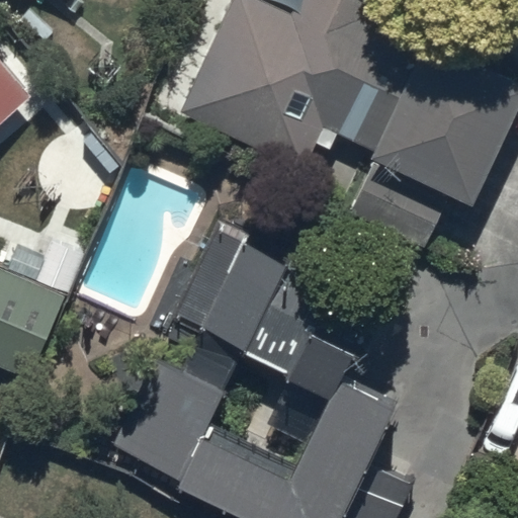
[(473,191),(517,96),(517,71),(377,6),(380,0),(295,0),(291,8),(273,0),(232,0),(182,105),(305,163),(325,121),(473,191)]
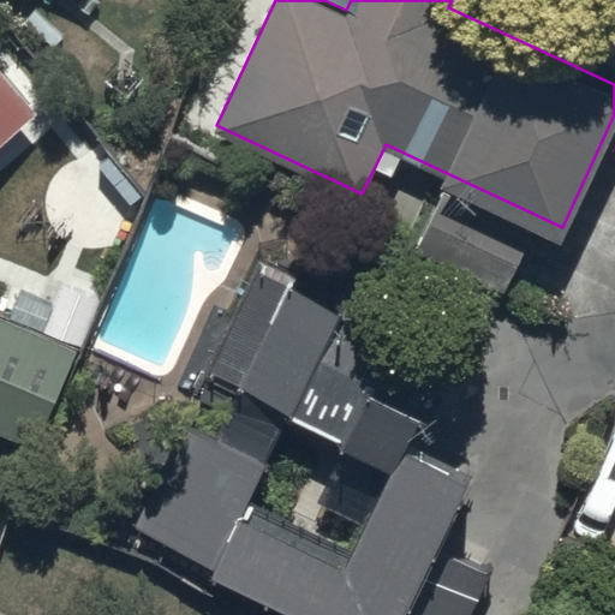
[(0,136),(36,106),(0,64),(0,136)]
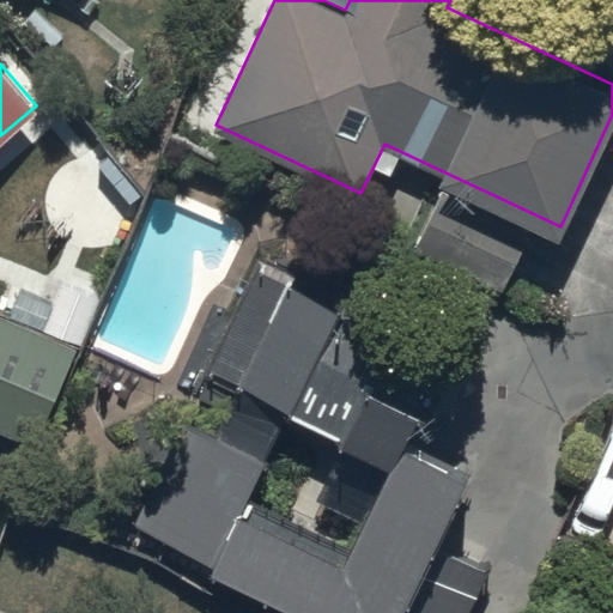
[(530,226),(443,187),(417,246),(503,285),(530,226)]
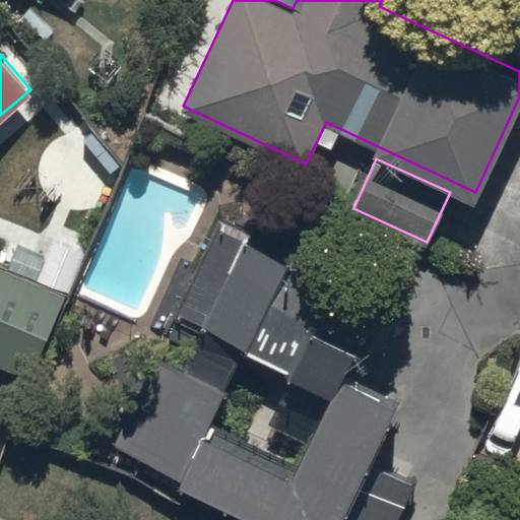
[(182,370),(151,355),(109,446),(182,480),(176,494),(231,519),(395,519),(412,486),(370,466),(397,408),(342,383),(354,356),(311,336),(335,286),(216,231),(169,332),(193,344),(182,370)]
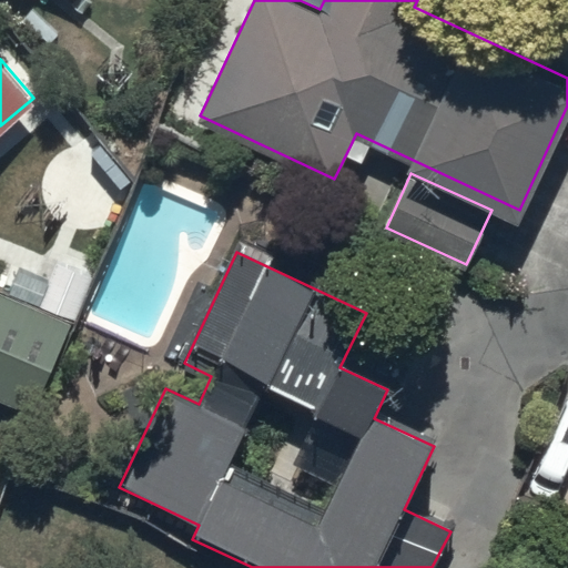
[(0,290),(0,394),(33,407),(70,320),(0,290)]
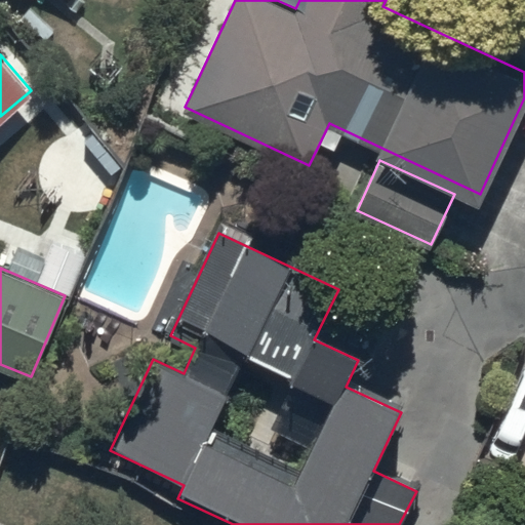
All buildings are outlined.
